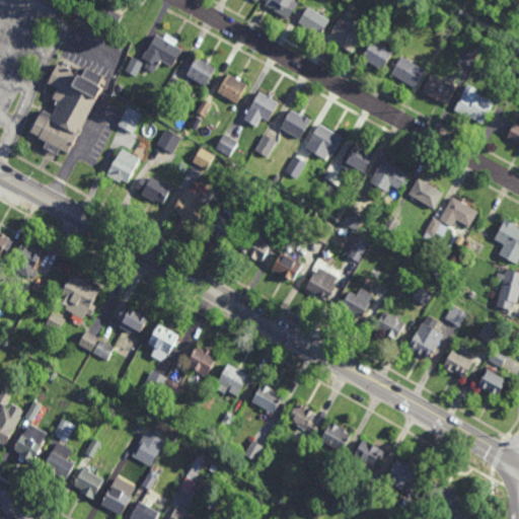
[(108,8),(123,16),(114,31),(94,20),(100,10),(91,4),(88,9),(82,6),(85,0),(107,0),(112,3),(108,8)]
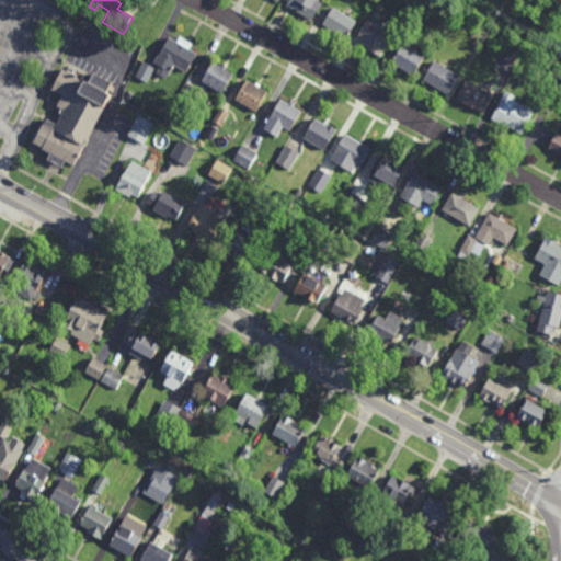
[(287,4),(289,0),(317,0),(323,3),(312,21),(287,4)]
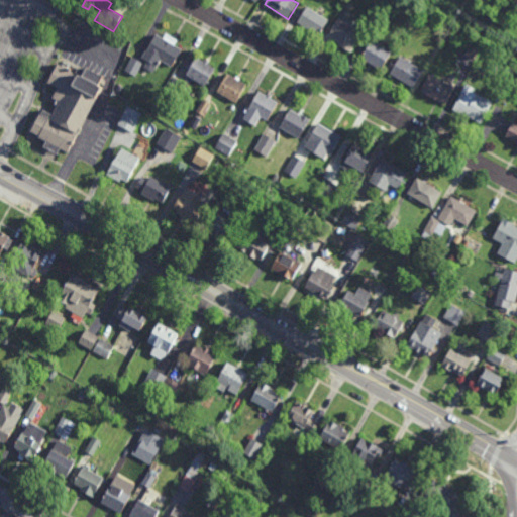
[(328,19),(319,35),(297,22),(307,6),(328,19)]
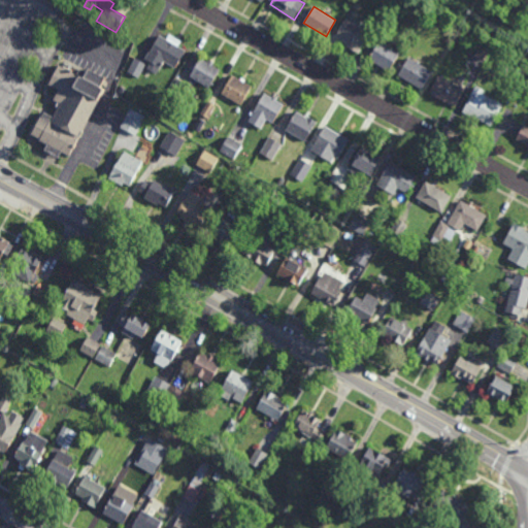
[(518,19),(509,14),(512,9),(521,13),(518,19)]
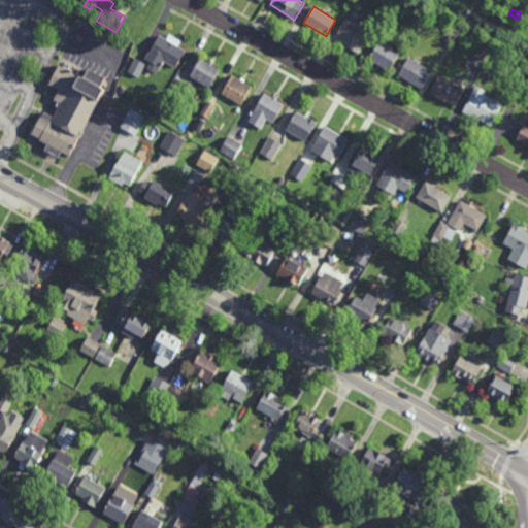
[(358,53),(348,47),(349,43),(335,36),(344,19),(369,32),(358,53)]
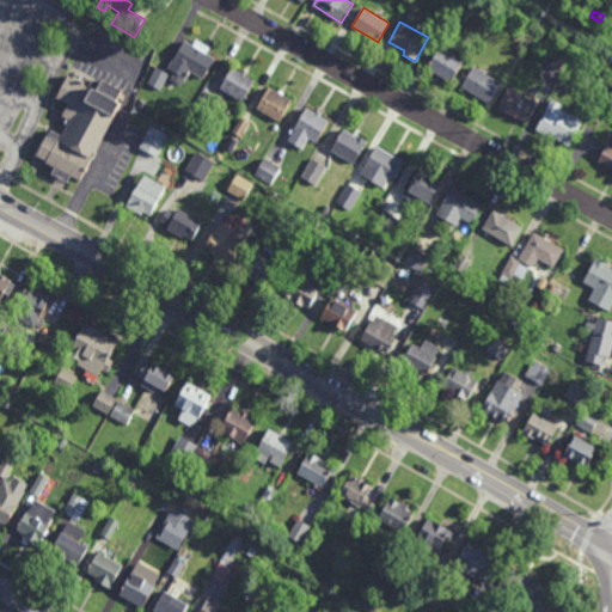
[(483,34),(475,28),(478,23),(487,29),(483,34)]
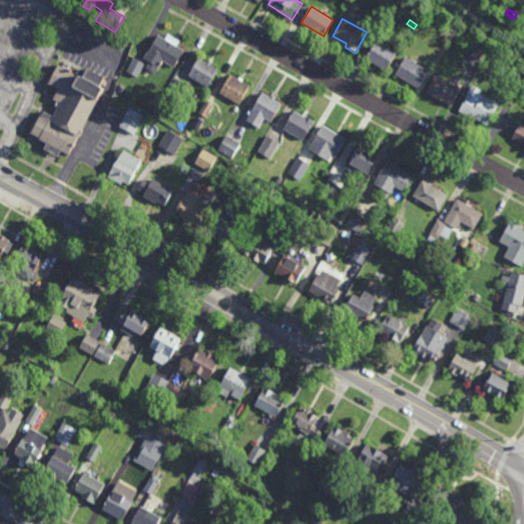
[(181,41),(178,46),(184,50),(174,68),(164,61),(160,68),(159,68),(156,74),(145,68),(149,61),(143,58),(159,35),(166,39),(169,34),(181,41)]
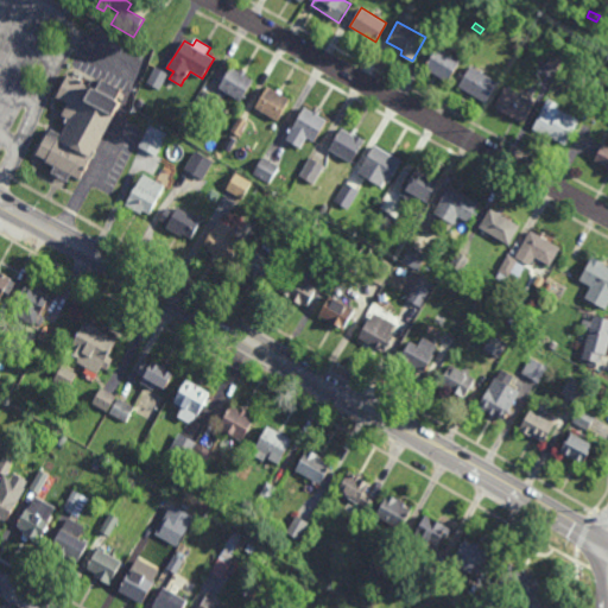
[(448,82),(425,68),(438,46),(461,61),(448,82)]
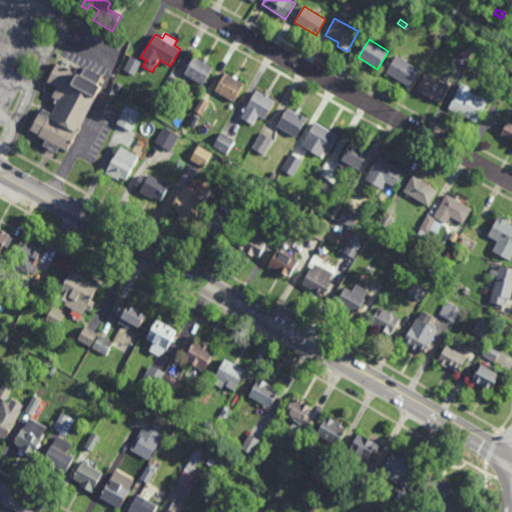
[(470,58),(460,53),(467,40),(477,45),(470,58)]
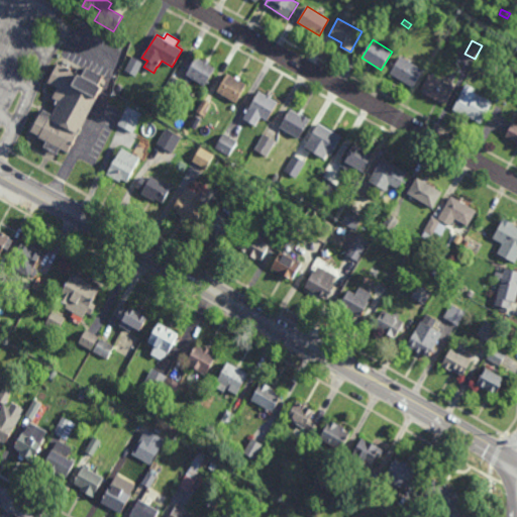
[(136,76),(125,70),(132,57),(143,63),(136,76)]
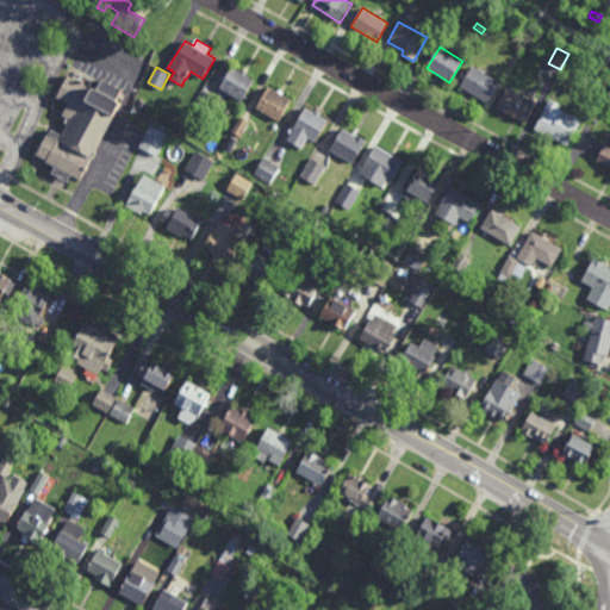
[(489,104),(460,87),(472,67),(500,83),(489,104)]
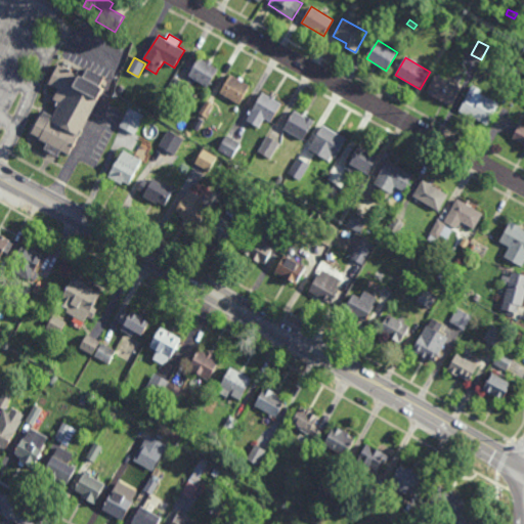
[(207,62),(209,59),(213,62),(212,64),(219,69),(208,88),(188,76),(192,70),(189,68),(191,64),(194,67),(200,58),(207,62)]
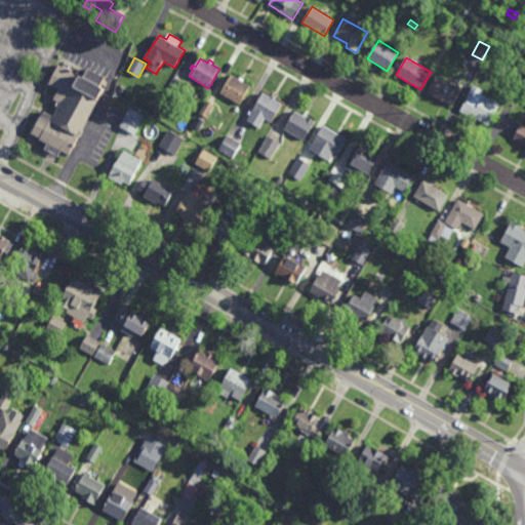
[(83,78),(89,68),(107,78),(102,87),(105,89),(68,156),(61,152),(57,158),(44,150),(47,144),(31,134),(41,117),(49,121),(59,104),(52,99),(57,90),(48,85),(58,65),(83,78)]
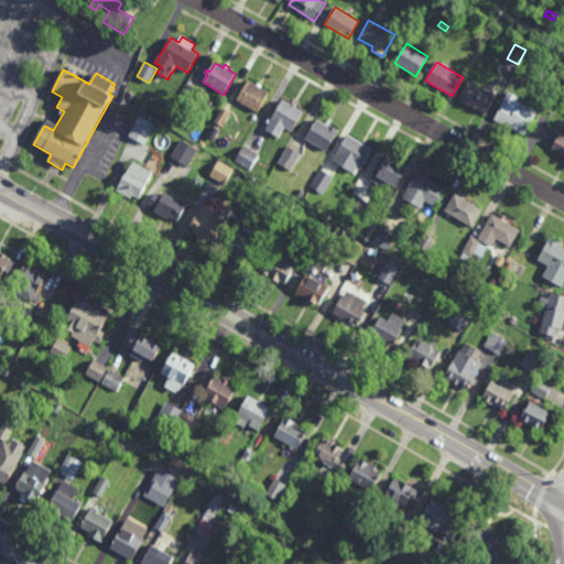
[(257,85),(258,83),(263,86),(261,88),(270,94),(258,112),(237,100),(241,94),(239,93),(241,89),(242,90),(249,80),(257,85)]
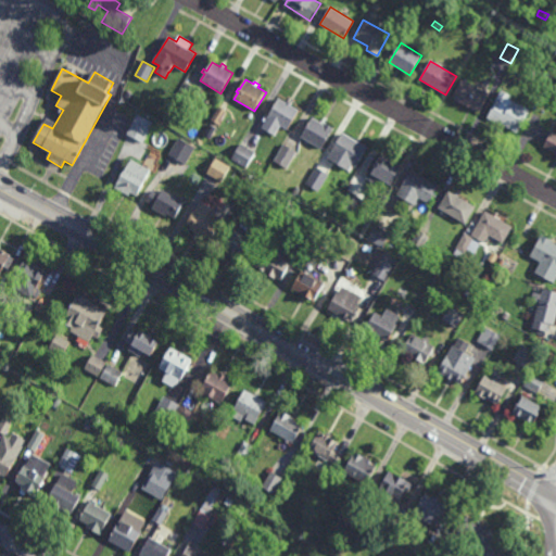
[(482,109),(481,109),(479,113),(452,98),(462,79),(489,93),(482,106),(483,108),(482,109)]
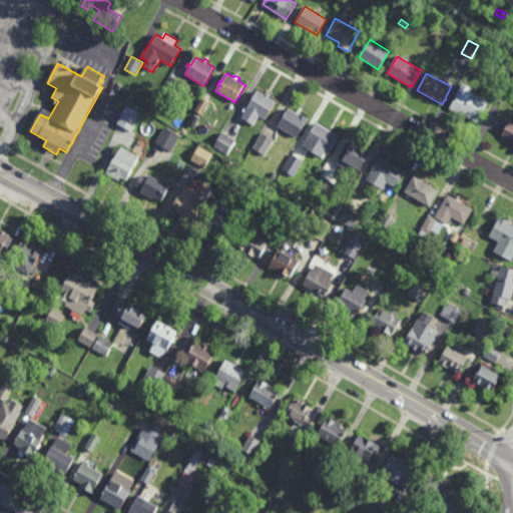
[(173,96),(164,90),(172,77),(181,82),(173,96)]
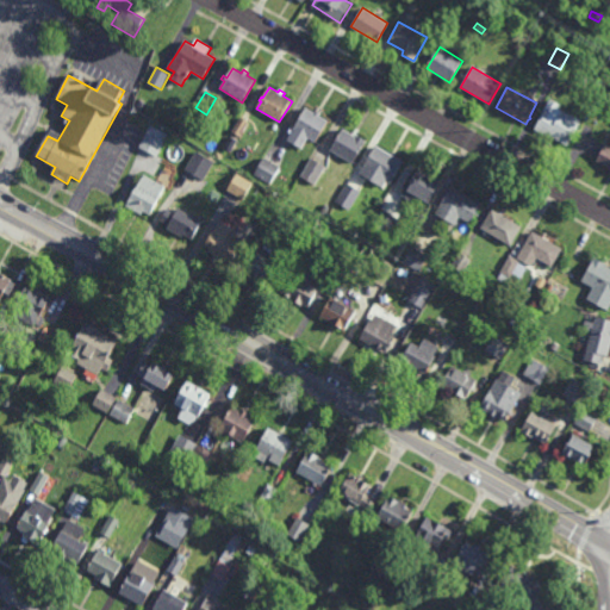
[(141,110),(135,106),(138,99),(144,103),(141,110)]
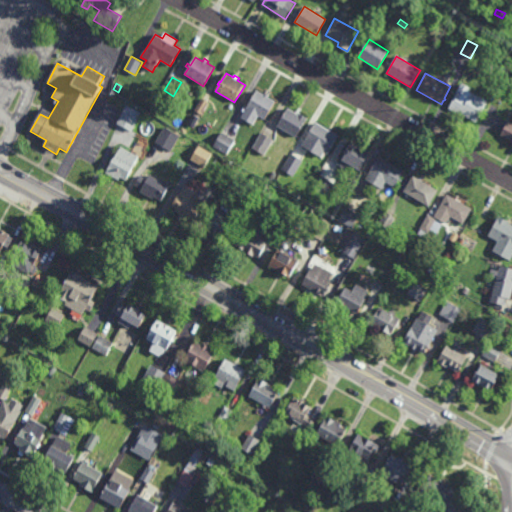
[(264,95),(265,93),(270,96),(268,98),(275,103),(265,120),(258,116),(253,125),(240,118),(252,99),(252,98),(253,96),(254,96),(257,91),(264,95)]
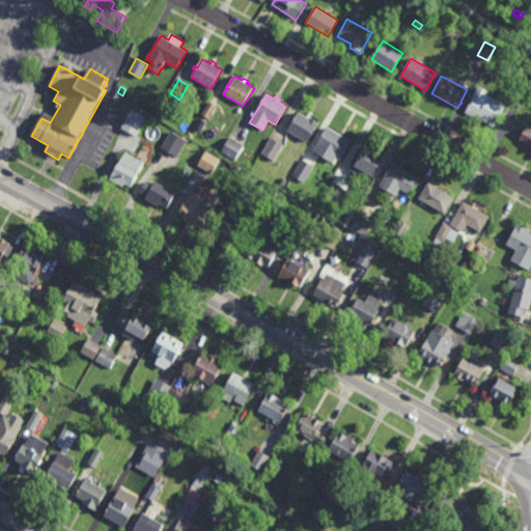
[(485,102),(488,96),(506,106),(495,127),(474,115),(473,117),(465,112),(475,94),(483,99),(483,100),(485,102)]
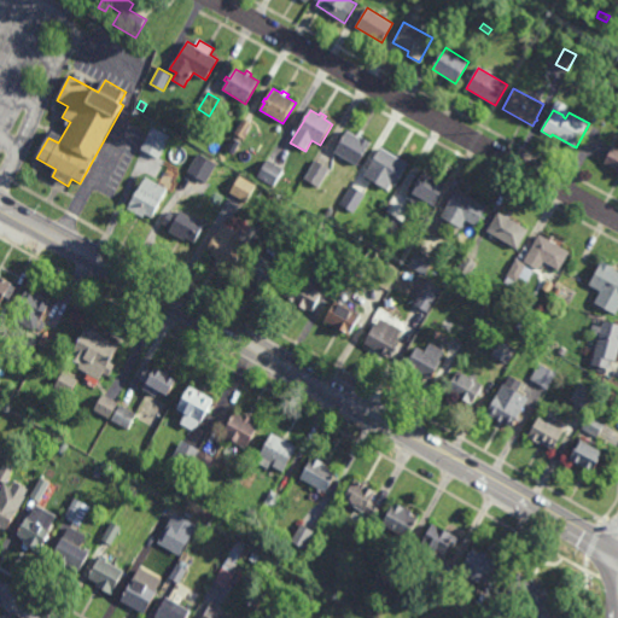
[(244,138),(235,133),(243,120),(252,124),(244,138)]
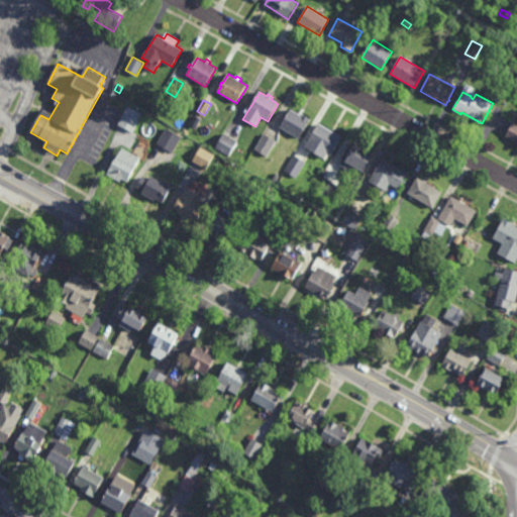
[(133,133),(117,124),(127,106),(143,114),(133,133)]
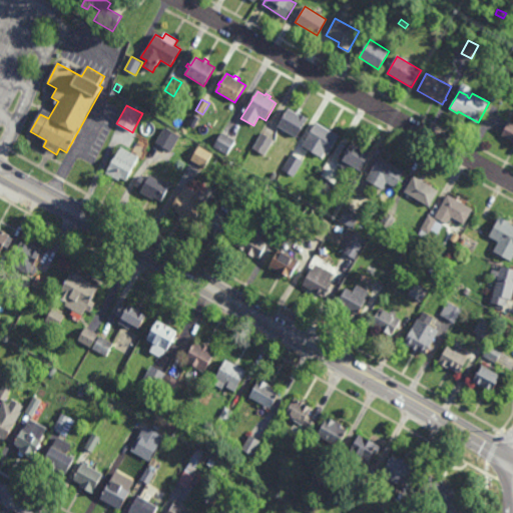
[(300,115),(300,114),(308,119),(297,138),(278,126),(289,108),(300,115)]
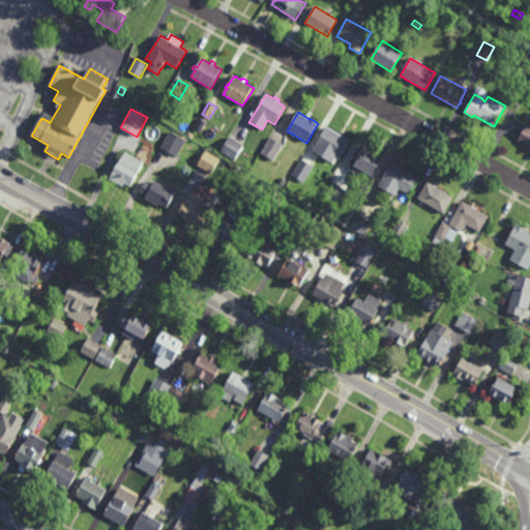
[(529,125),(529,146),(519,140),(527,124),(529,125)]
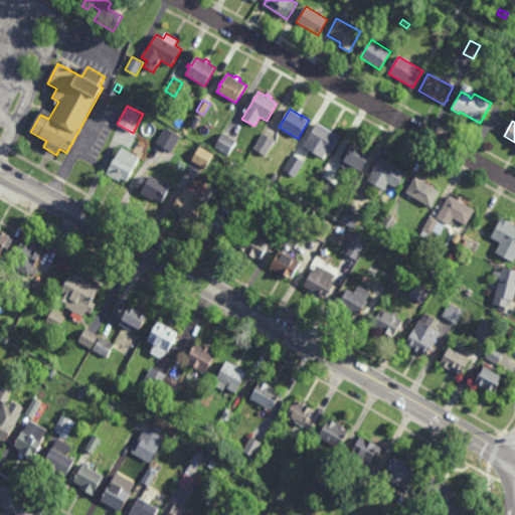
[(331,132),(332,131),(341,136),(329,155),(326,153),(323,158),(303,146),(317,123),(331,132)]
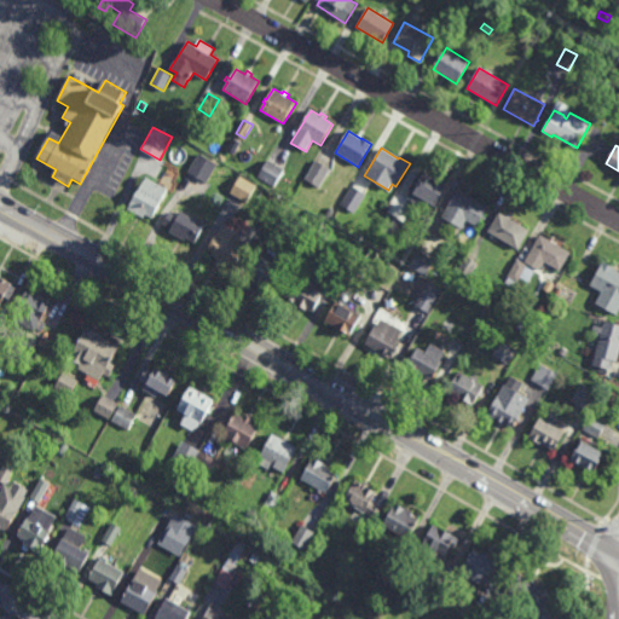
[(207,183),(189,173),(200,154),(218,163),(207,183)]
